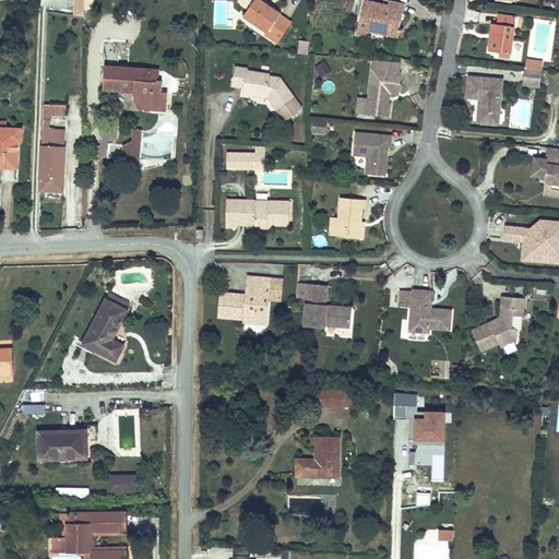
[(84,10),(84,0),(74,0),(74,15),(84,16),(84,10)]
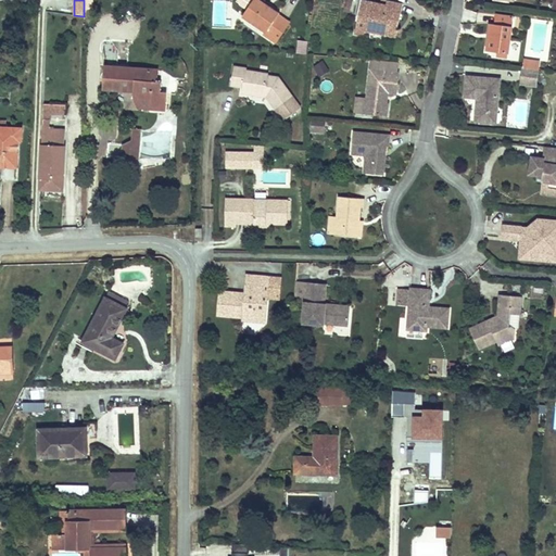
[(92,0),(84,0),(84,10),(93,10),(92,0)]
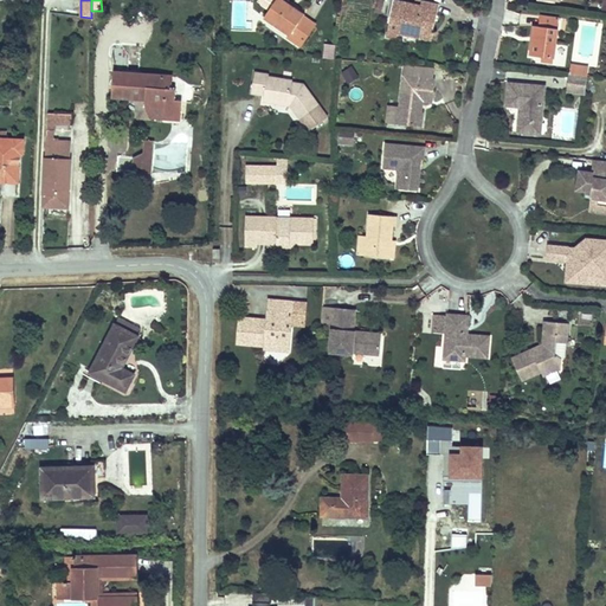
[(315,25),(304,17),(305,14),(295,7),(294,10),(288,6),(290,4),(284,0),(259,0),(260,1),(262,5),(269,11),(264,18),(290,36),(289,37),(301,45),(315,25)]
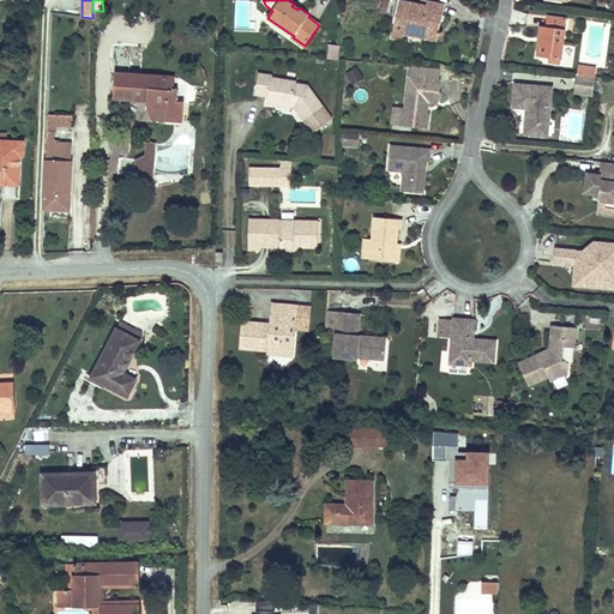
[(440,31),(445,4),(428,0),(427,5),(420,4),(399,0),(398,0),(392,38),(404,41),(405,35),(427,38),(428,31),(431,29),(440,31)]
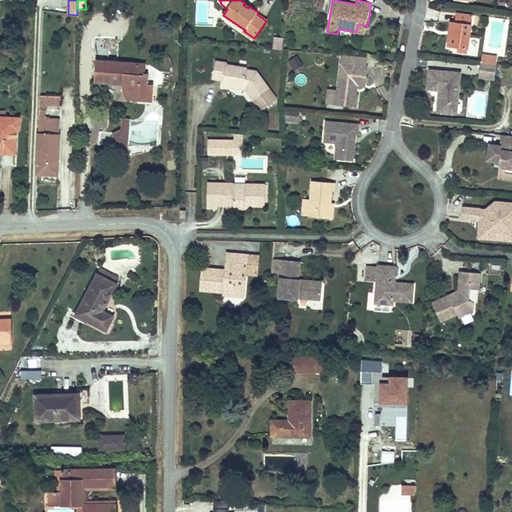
[(468,49),(472,16),(456,14),(455,22),(452,22),(451,32),(452,32),(452,35),(450,35),(448,47),(468,49)]
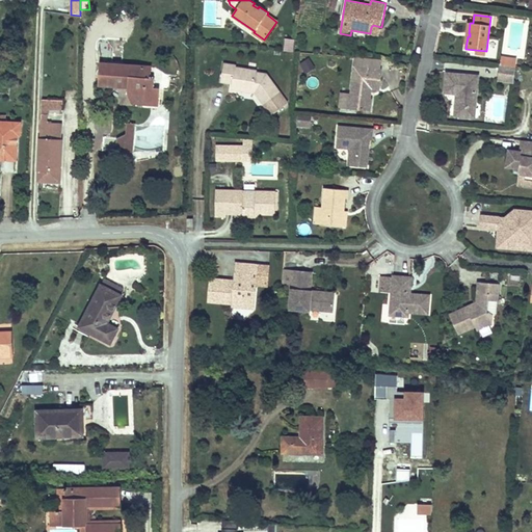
[(379,35),(381,27),(373,25),(371,27),(370,33),(379,35)]
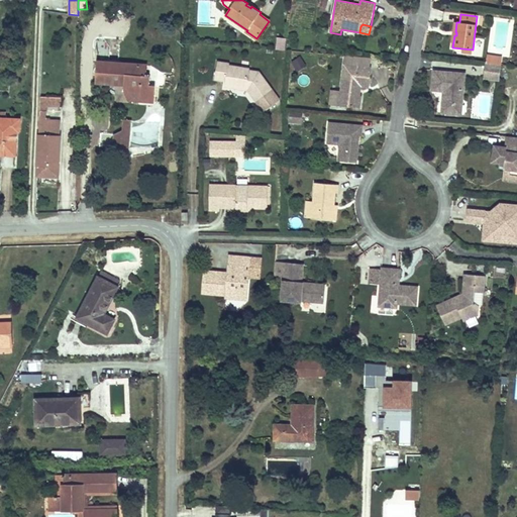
[(285,49),(286,39),(278,38),(277,48),(285,49)]
